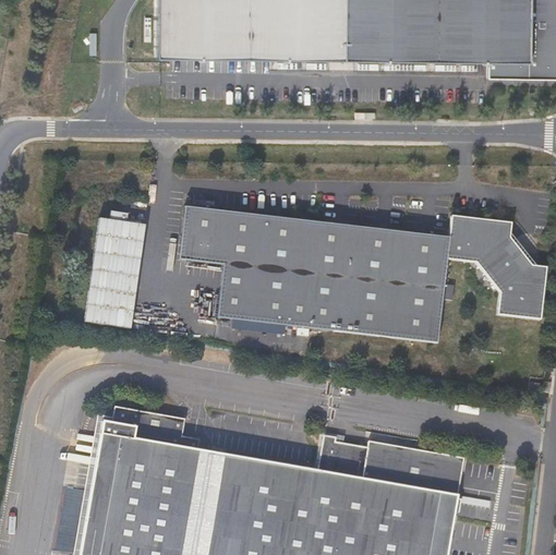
[(158,0),(157,56),(173,56),(272,57),(490,60),(490,75),(555,76),(555,35),(555,0),(158,0)]
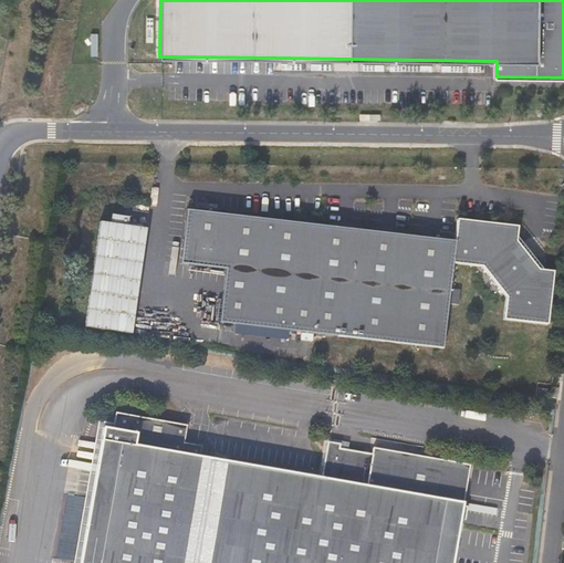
[(450,302),(451,287),(455,261),(484,264),(509,295),(507,318),(551,322),(556,269),(541,267),(524,246),(519,239),(521,223),(459,217),(457,239),(427,236),(189,209),(184,263),(227,268),(221,322),(316,332),(445,346),(450,302)]
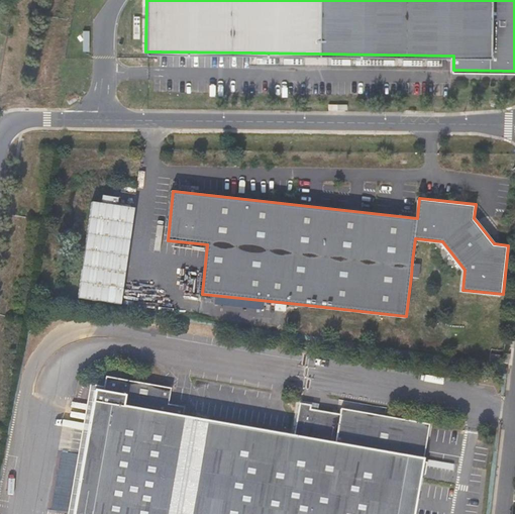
[(110,203),(93,201),(78,297),(120,303),(135,207),(110,203)]
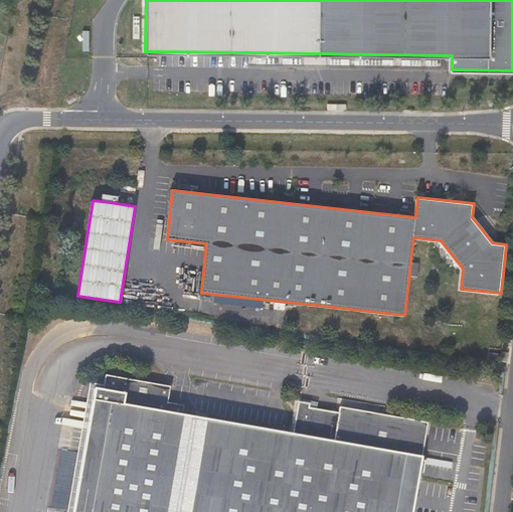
[(420,262),(410,261),(409,275),(419,276),(420,262)]
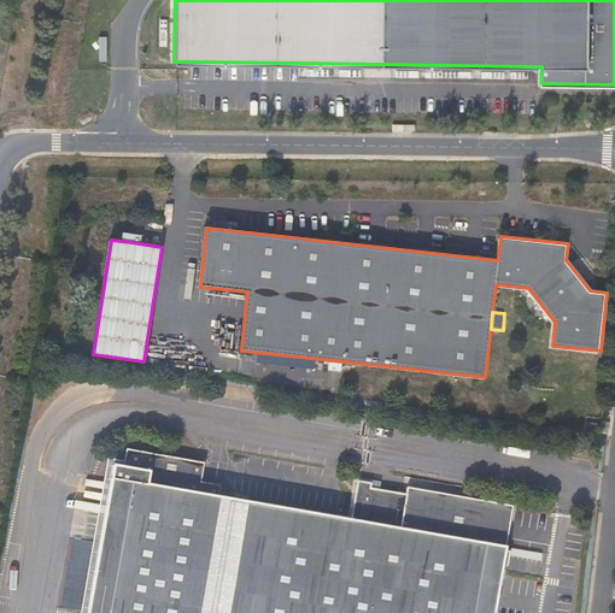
[(122,478),(99,606),(98,608),(97,609),(87,607),(86,612),(493,612),(513,502),(408,483),(406,490),(370,487),(372,479),(358,477),(352,517),(220,493),(221,482),(201,478),(205,459),(128,446),(126,464),(115,461),(112,477),(122,478)]
